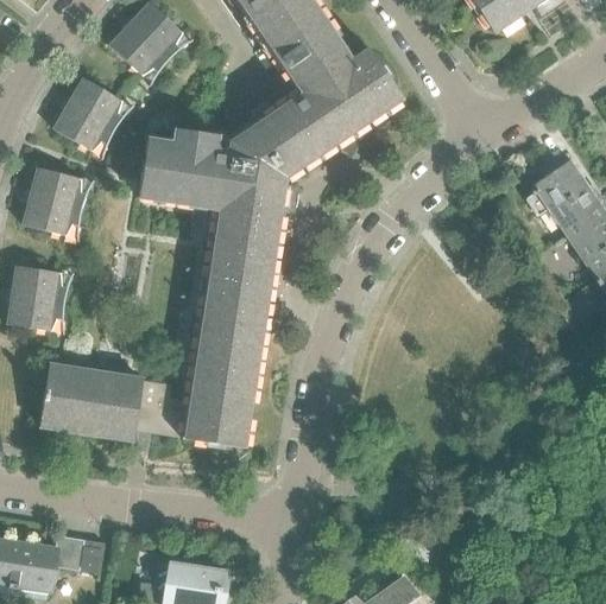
[(241,8),(296,88),(227,134),(222,128),(218,132),(218,134),(178,128),(176,144),(149,139),(139,195),(197,204),(199,201),(207,202),(207,203),(219,205),(207,278),(207,279),(212,279),(210,291),(206,290),(206,291),(189,400),(170,396),(171,385),(144,380),(144,379),(141,379),(141,380),(51,366),(52,364),(50,364),(40,424),(43,425),(43,424),(133,438),(132,438),(134,439),(136,428),(139,428),(137,445),(150,447),(152,431),(183,436),(183,437),(246,447),(254,398),(259,364),(271,297),(271,292),(272,281),(273,278),(278,248),(284,208),(289,178),(393,106),(404,99),(367,45),(352,56),(314,0),(229,0),(238,11),(241,8)]
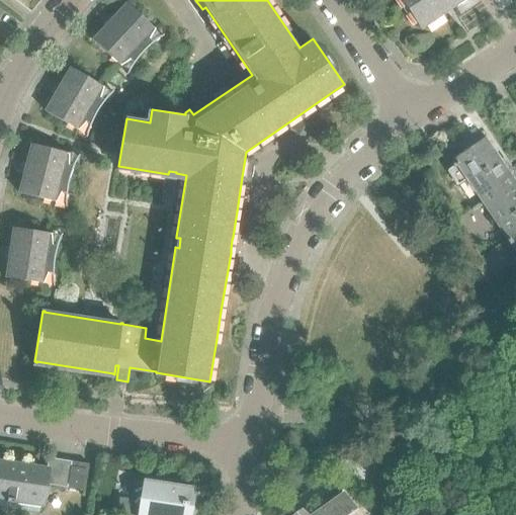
[(453,4),(450,0),(405,0),(423,25),(427,22),(428,24),(444,13),(443,11),(453,4)]
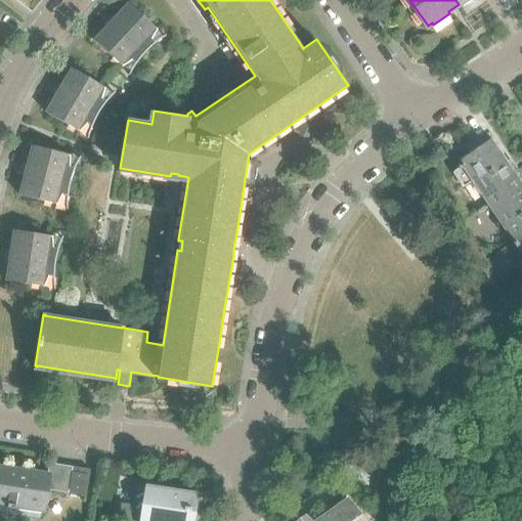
[(113,19),(146,50),(153,44),(157,41),(156,40),(151,37),(157,28),(158,27),(130,1),(113,19)]
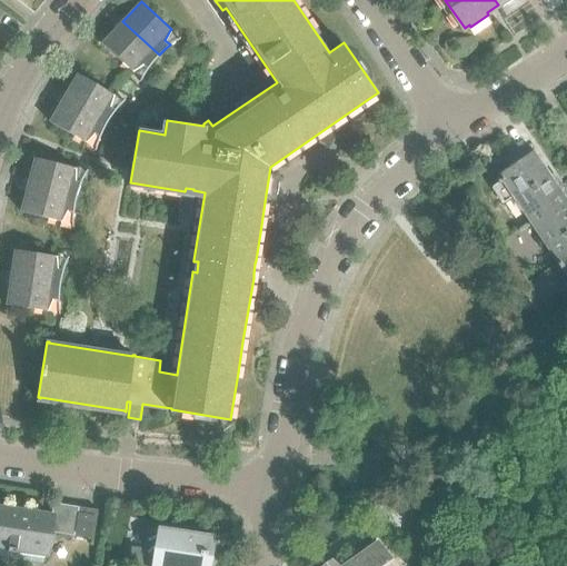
[(157,57),(159,55),(122,21),(103,42),(133,70),(135,69),(143,62),(148,67),(149,68),(157,57)]
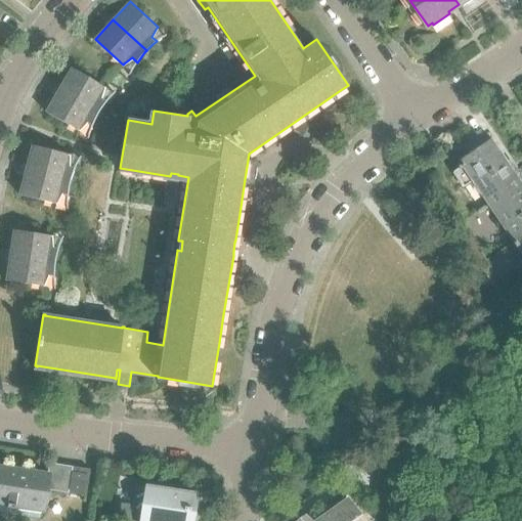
[(60,88),(99,112),(104,103),(107,100),(106,99),(101,96),(104,87),(105,86),(73,67),(60,88)]
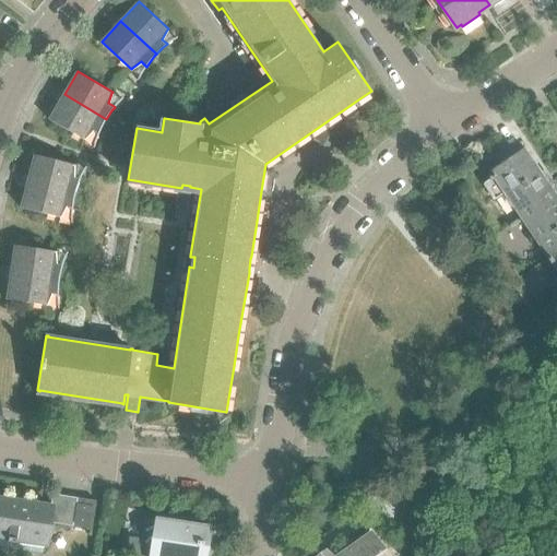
[(105,121),(106,119),(64,94),(50,118),(85,138),(93,129),(98,132),(99,132),(105,121)]
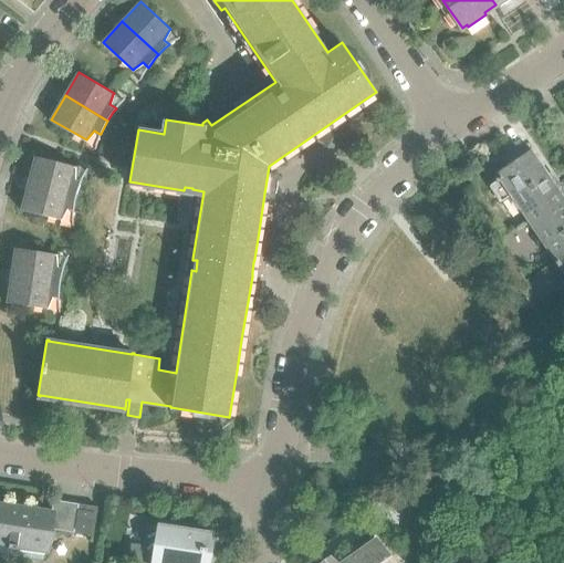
[(523,210),(557,187),(528,144),(507,158),(510,163),(497,171),(499,175),(495,178),(497,179),(491,184),(502,200),(512,194),(523,210)]
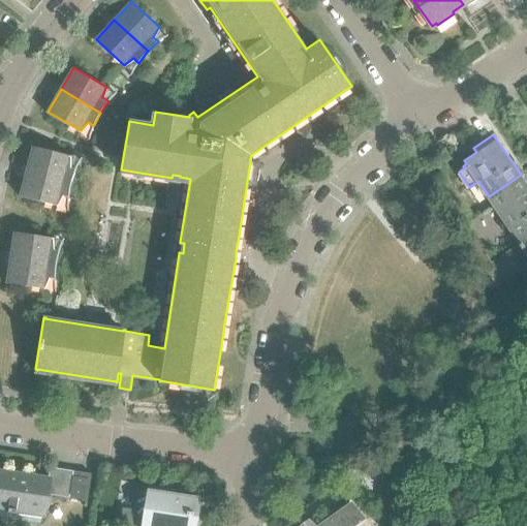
[(28,169),(72,181),(74,172),(76,168),(75,167),(70,166),(70,156),(70,155),(34,145),(28,169)]
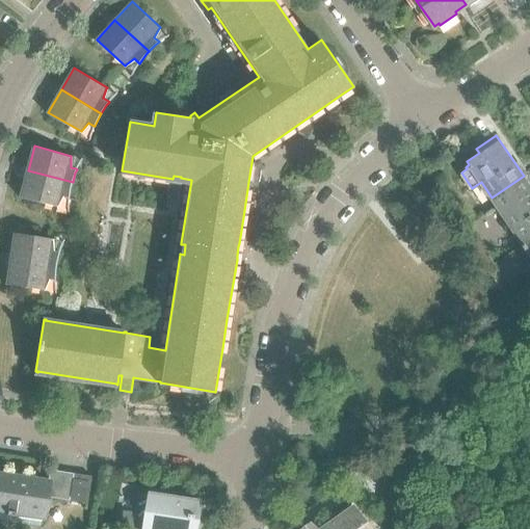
[(73,182),(28,170),(21,196),(58,206),(58,205),(63,195),(69,196),(70,196),(72,185),(73,182)]
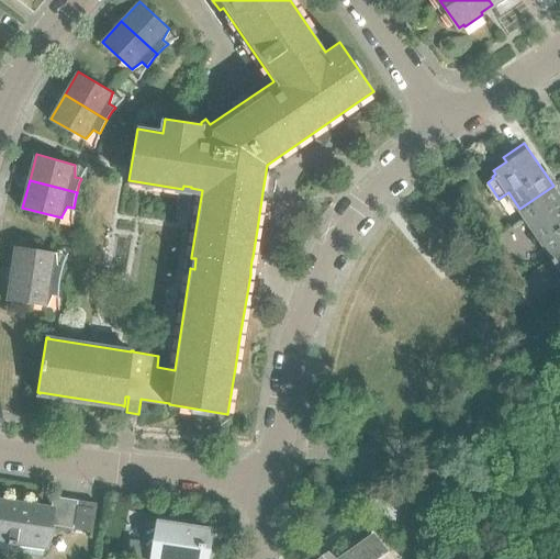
[(559,194),(553,186),(519,209),(524,215),(552,257),(551,258),(555,264),(556,263),(559,268),(559,194)]
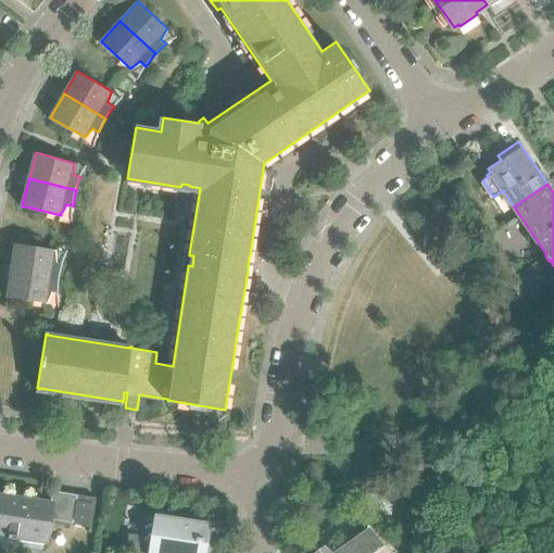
[(12,268),(60,276),(62,265),(63,262),(62,262),(57,261),(55,250),(55,249),(16,242),(12,268)]
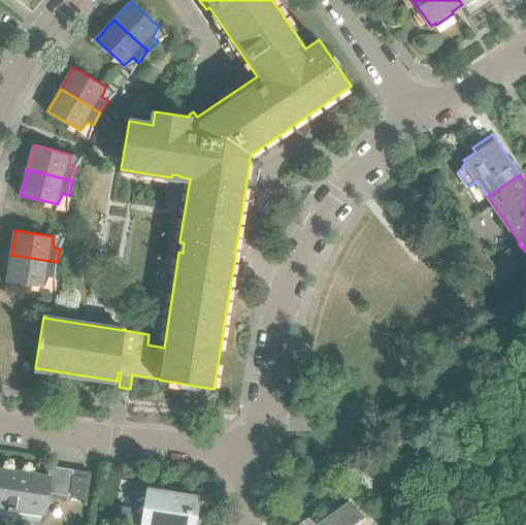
[(57,262),(11,255),(7,281),(45,287),(45,286),(50,275),(55,276),(56,276),(57,264),(57,262)]
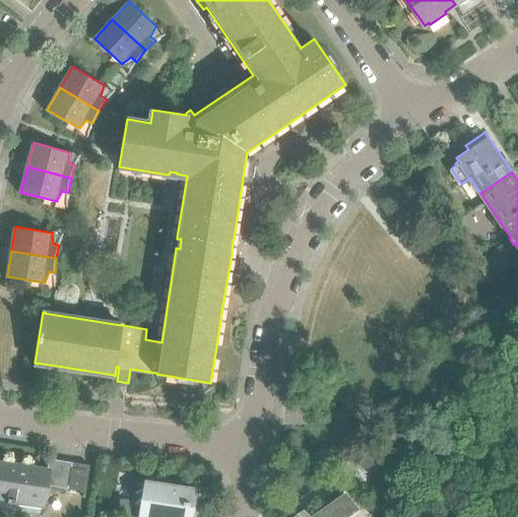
[(87,491),(89,478),(90,464),(89,463),(88,468),(73,466),(73,461),(51,457),(50,457),(48,469),(0,461),(0,506),(43,513),(47,485),(69,488),(69,485),(85,488),(85,490),(87,491)]
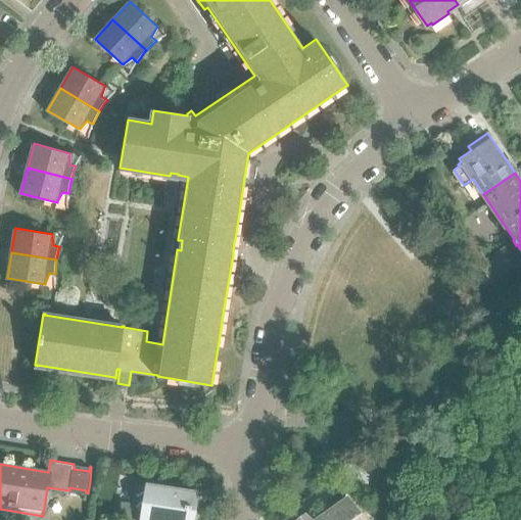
[(191,519),(196,490),(175,487),(175,490),(159,487),(159,484),(137,480),(134,502),(123,500),(120,519),(128,519),(191,519)]
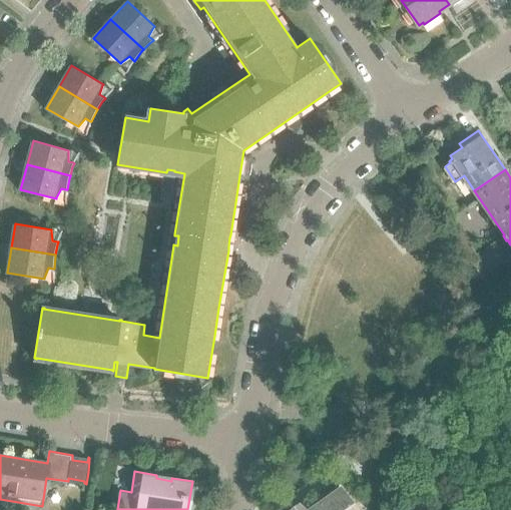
[(356,509),(341,488),(309,509),(307,509),(300,503),(291,509),(290,509),(356,509)]
